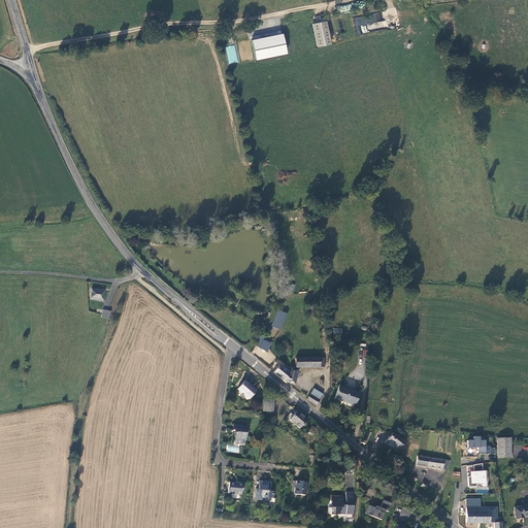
[(382,12),(353,18),(354,26),(383,21),(382,12)]
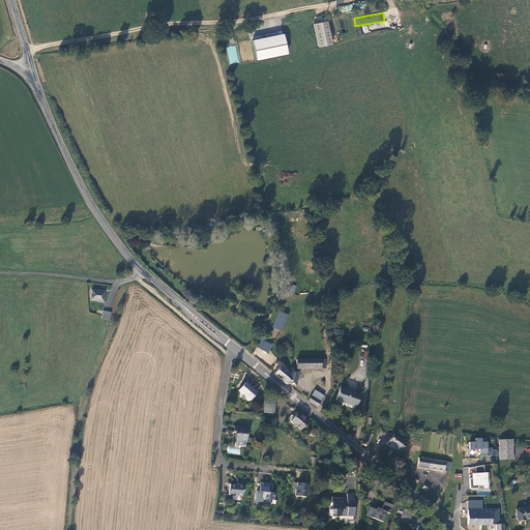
[(327,20),(314,23),(319,47),(332,43),(327,20)]
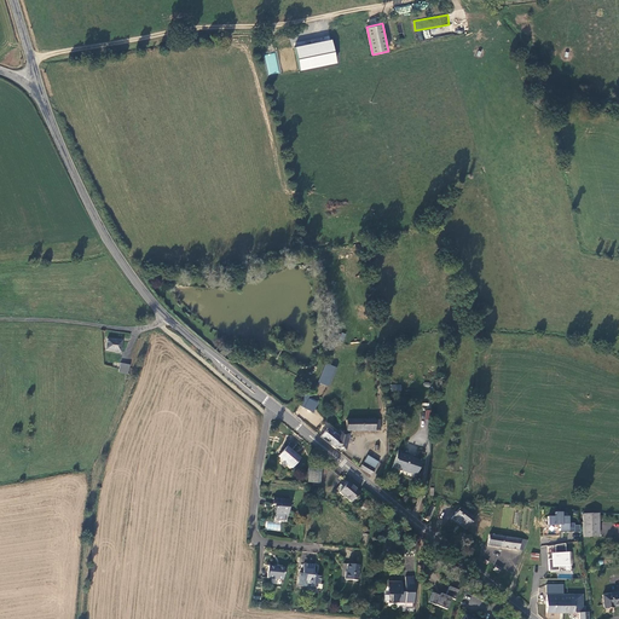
[(299,70),(337,64),(334,40),(295,46),(299,70)]
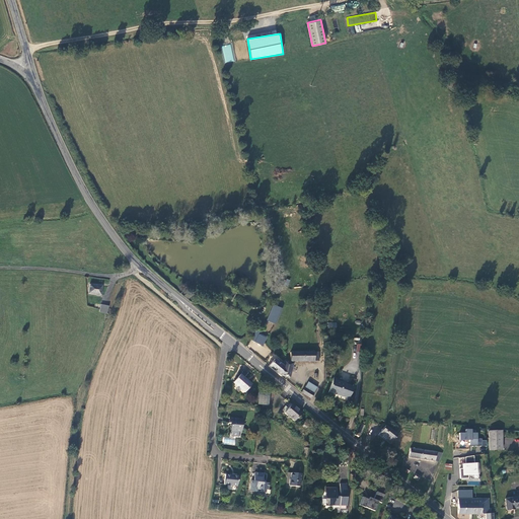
[(232,45),(223,46),(224,62),(233,62),(232,45)]
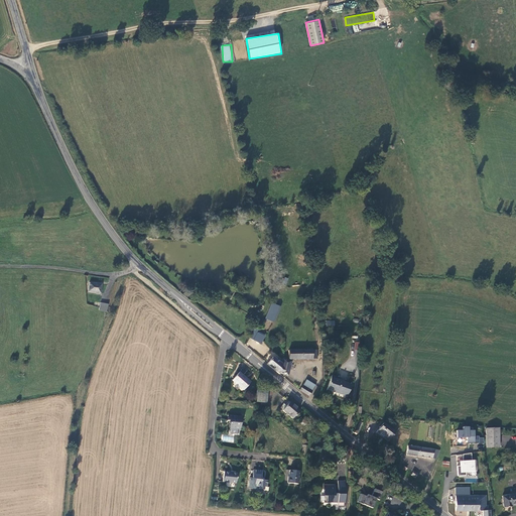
[(88,292),(100,293),(101,284),(89,282),(88,292)]
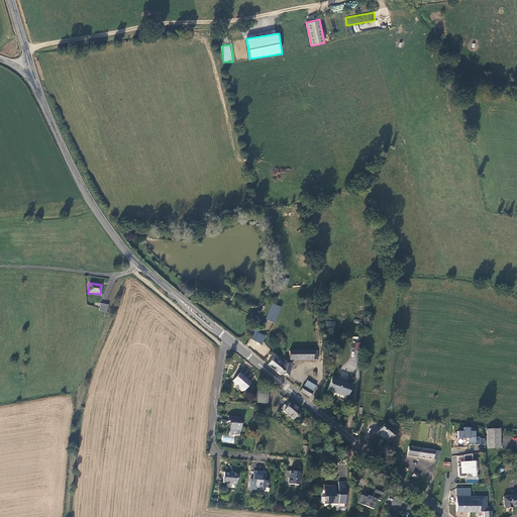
[(282,307),(273,303),(266,319),(275,323),(282,307)]
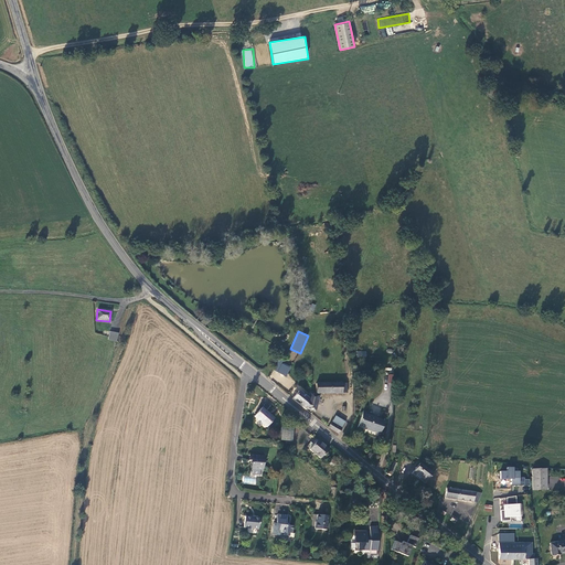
[(116,341),(118,333),(109,332),(109,337),(108,340),(116,341)]
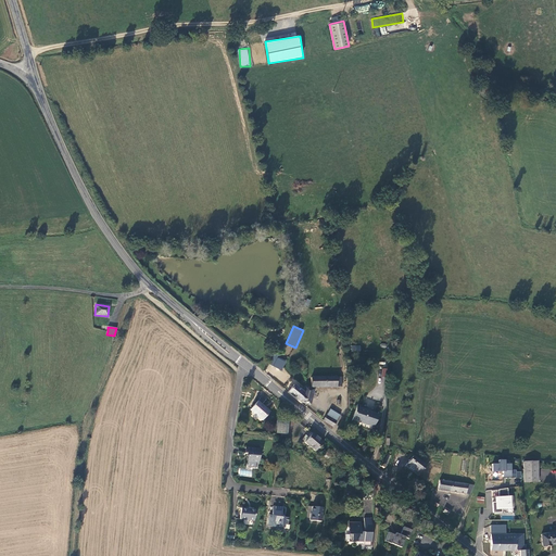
[(286,362),(277,357),(273,366),(281,371),(286,362)]
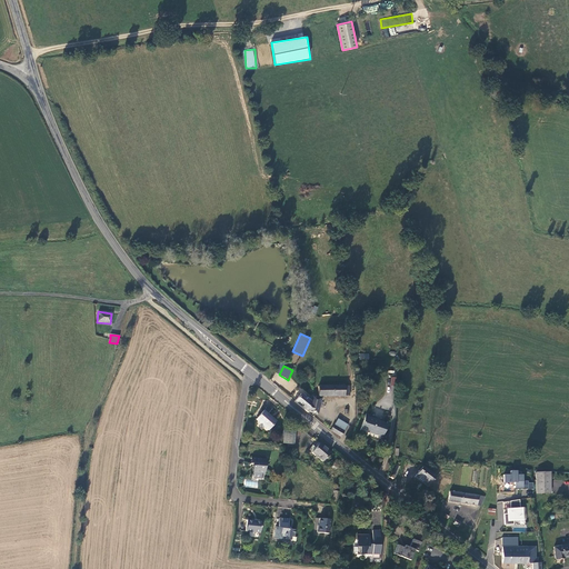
[(318,396),(323,396),(345,396),(345,385),(318,385),(318,389),(316,389),(316,391),(318,391),(318,396)]
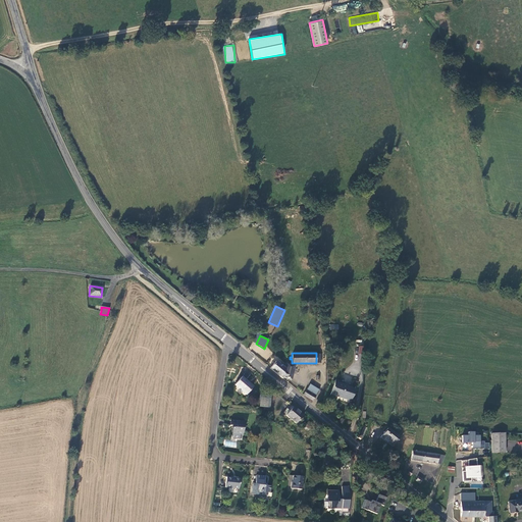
[(269,367),(282,378),(284,366),(275,360),(269,367)]
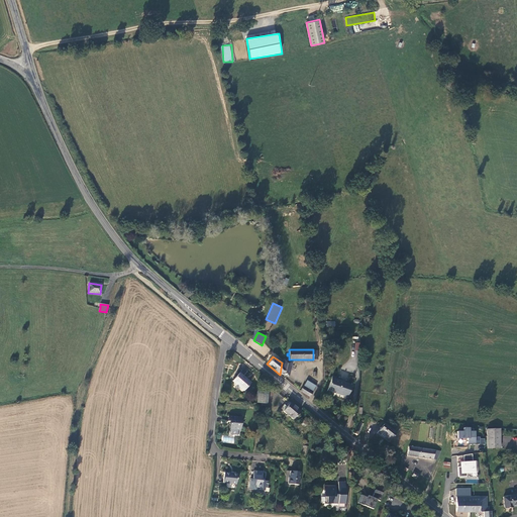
[(282,363),(280,375),(289,377),(293,360),(283,357),(282,363)]
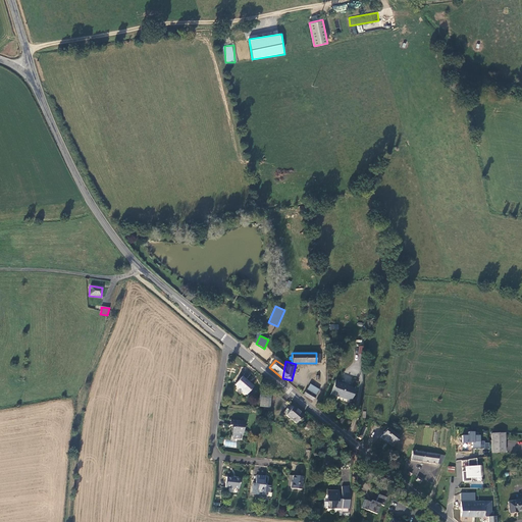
[(254,385),(242,375),(235,384),(246,395),(254,385)]
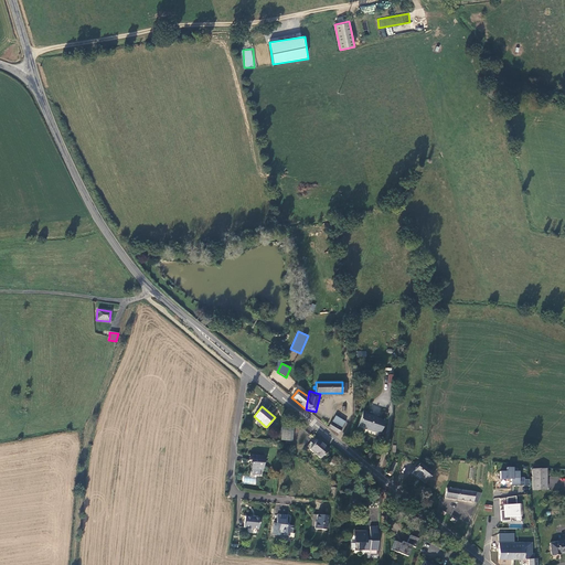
[(363,411),(358,426),(380,434),(384,419),(368,414),(368,412),(363,411)]
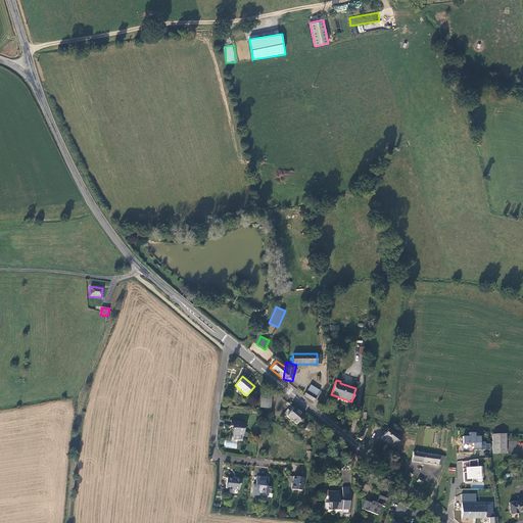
[(314,394),(317,396),(321,389),(311,384),(306,390),(314,394)]
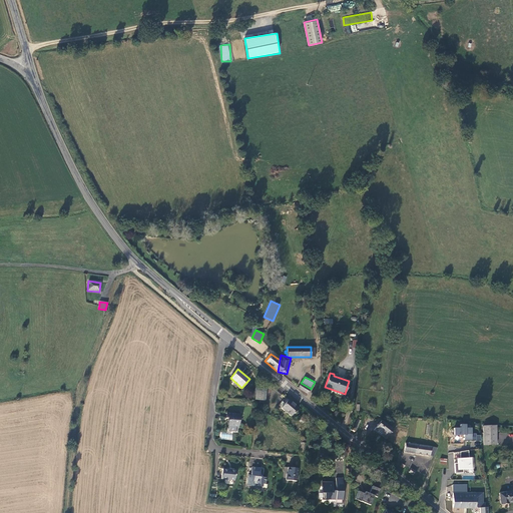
[(298,388),(304,392),(308,387),(301,383),(298,388)]
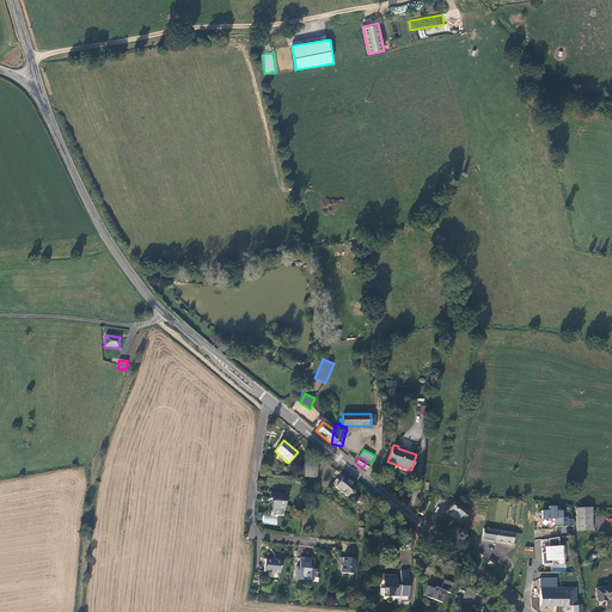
[(317,467),(305,466),(304,476),(310,477),(310,479),(316,481),(316,477),(317,477),(317,467)]
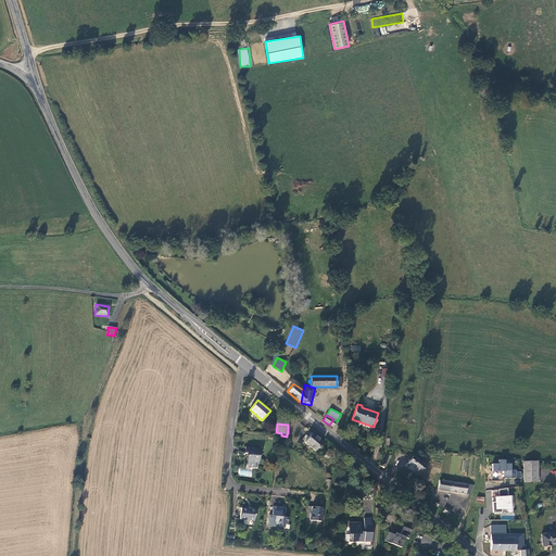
[(323,441),(312,431),(303,441),(308,445),(306,446),(308,449),(311,446),(315,451),(323,441)]
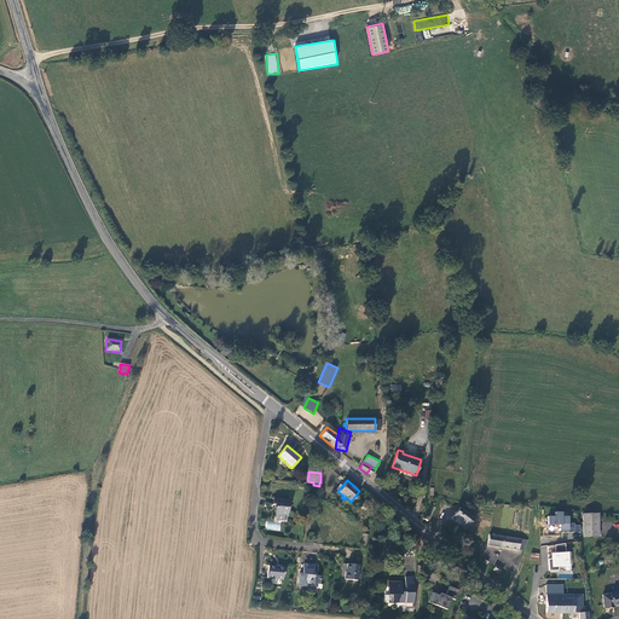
[(273,515),(275,515),(285,516),(288,516),(289,498),(273,497),(272,502),(275,502),(275,504),(276,504),(276,507),(275,507),(273,515)]
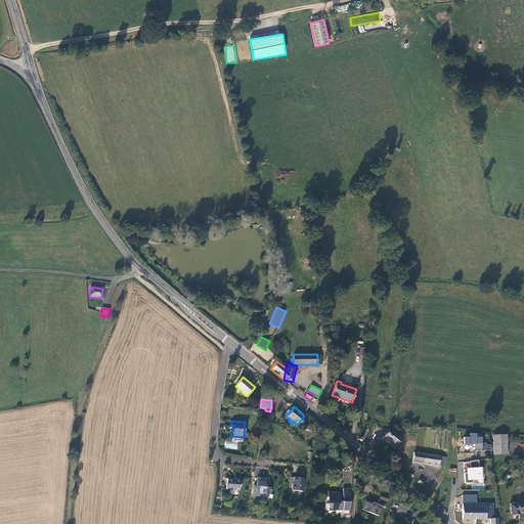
[(382,439),(395,448),(402,438),(390,428),(382,439)]
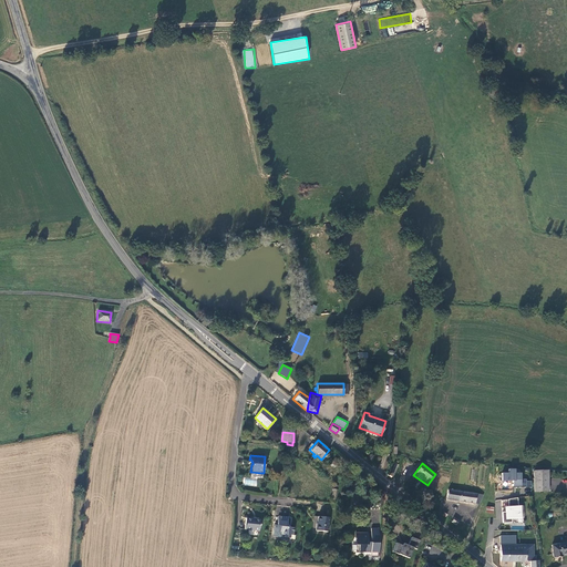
[(508,468),(508,473),(502,473),(503,481),(513,481),(513,487),(532,487),(532,481),(526,482),(526,480),(522,480),(522,473),(516,473),(515,468),(508,468)]
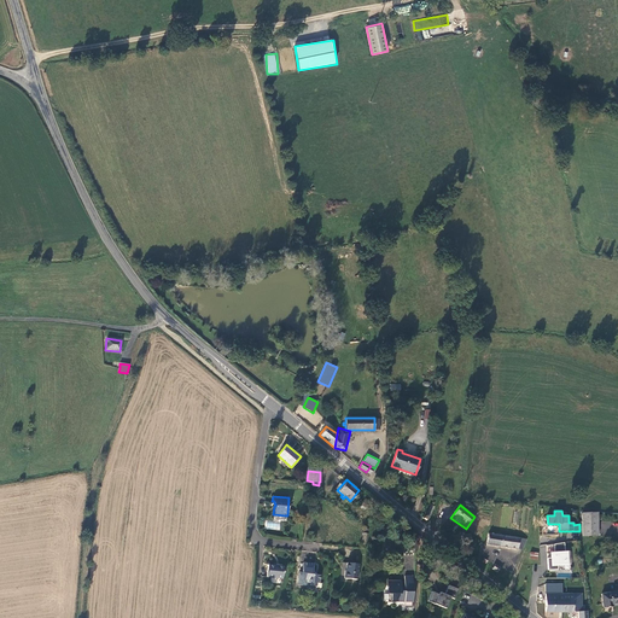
[(600,536),(599,512),(582,513),(582,522),(583,536),(600,536)]
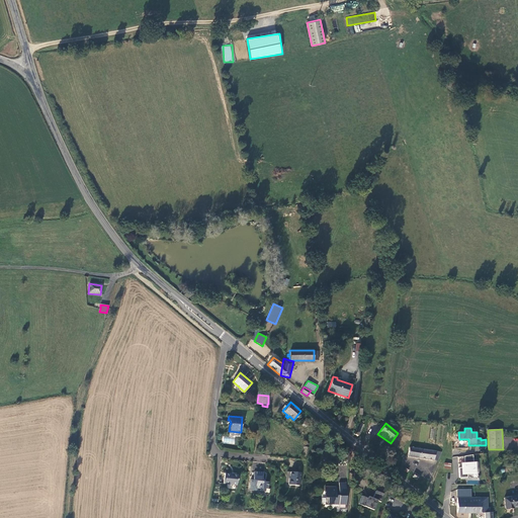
[(438,460),(442,452),(435,450),(409,446),(408,457),(434,461),(434,460),(438,460)]
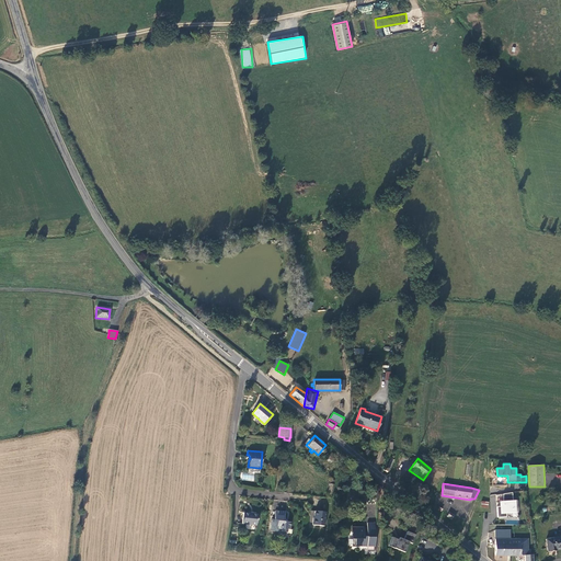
[(513,492),(503,494),(504,501),(500,502),(501,506),(496,506),(497,517),(507,517),(507,514),(518,512),(518,500),(513,501),(513,492)]
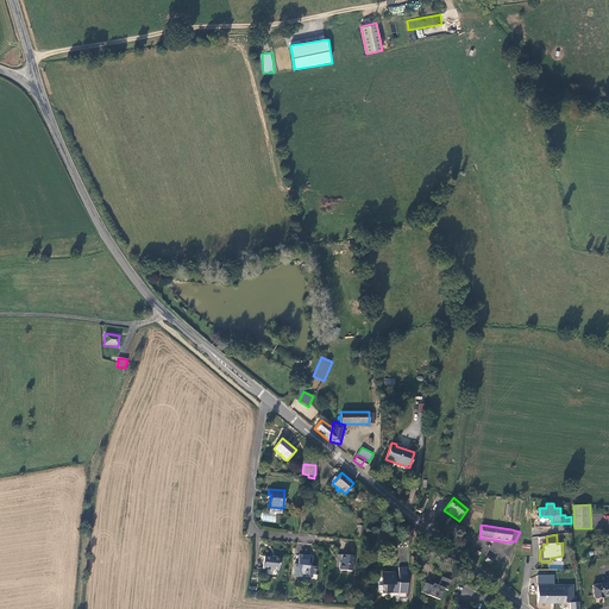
[(341,554),(341,560),(341,564),(339,564),(339,570),(353,571),(355,556),(341,554)]
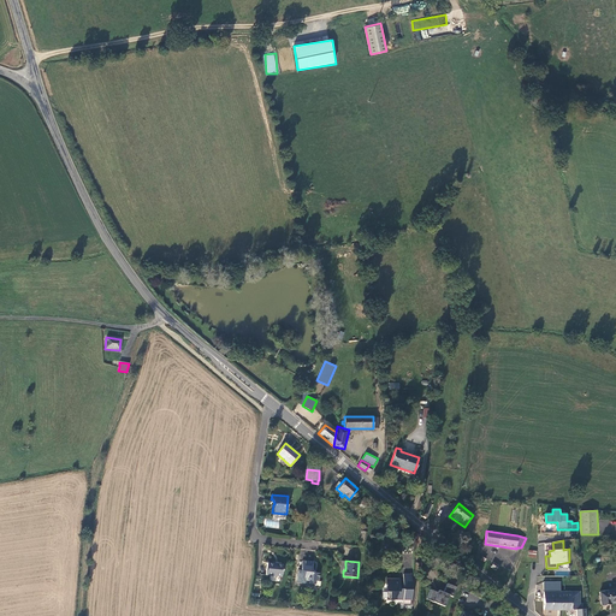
[(313,562),(302,562),(302,572),(298,572),(297,584),(309,585),(315,586),(317,582),(319,579),(320,574),(313,573),(313,574),(311,572),(312,570),(313,562)]
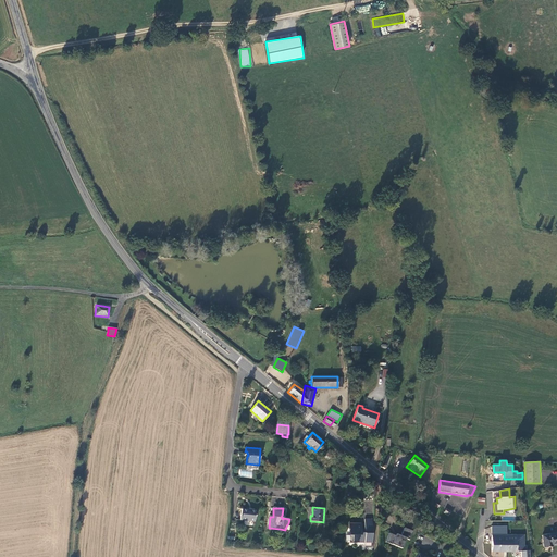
[(256,511),(242,510),(242,521),(255,522),(256,511)]
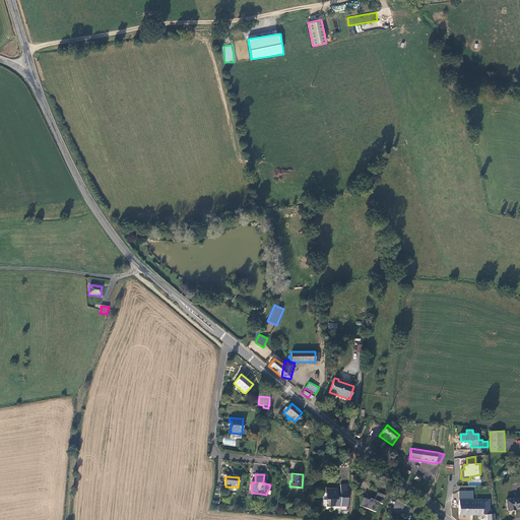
[(347,510),(347,501),(348,501),(348,484),(340,484),(340,490),(337,490),(337,488),(326,488),(326,500),(328,500),(328,506),(327,506),(327,507),(333,507),(333,506),(340,506),(340,510),(347,510)]
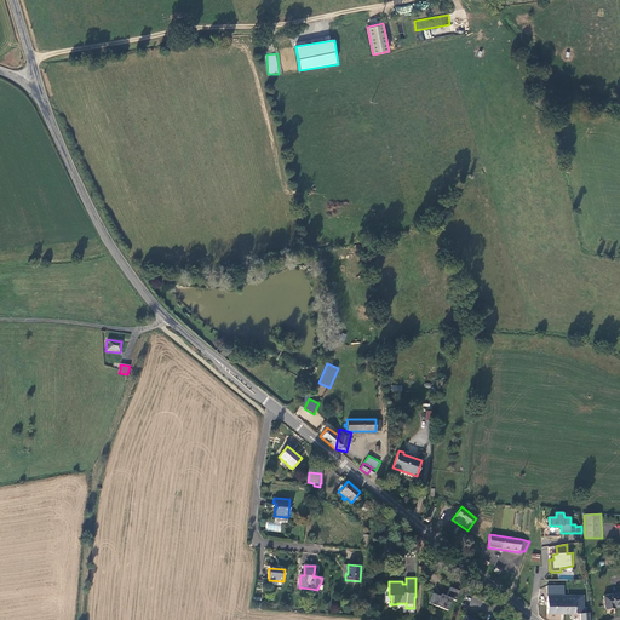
[(441,596),(434,593),(429,603),(443,609),(447,610),(452,600),(455,601),(460,591),(451,587),(447,596),(441,595),(441,596)]
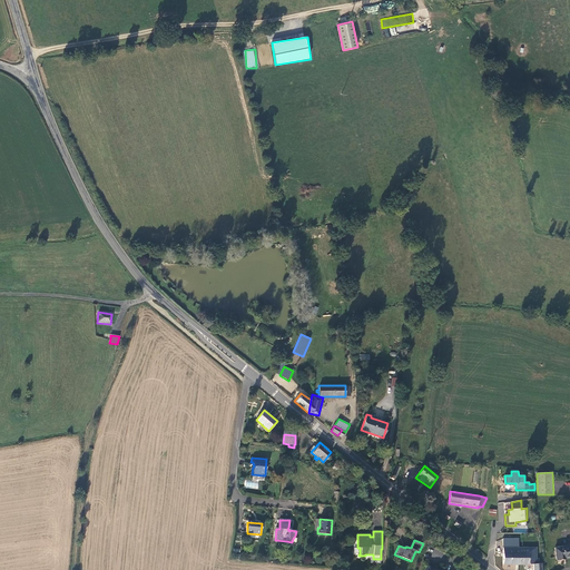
[(569,543),(554,547),(558,560),(559,561),(567,559),(568,559),(569,558),(569,543)]
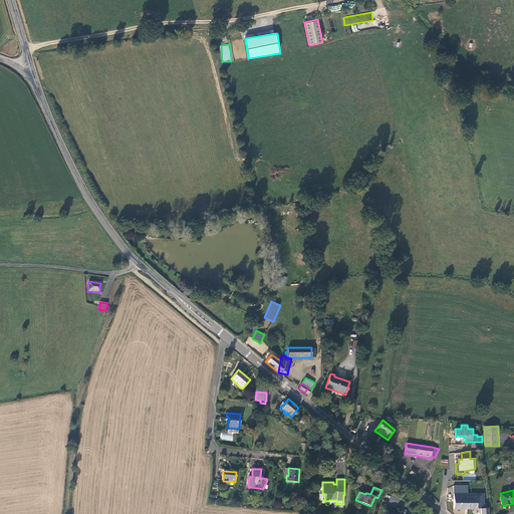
[(478,509),(479,493),(468,493),(454,493),(453,509),(475,510),(478,509)]
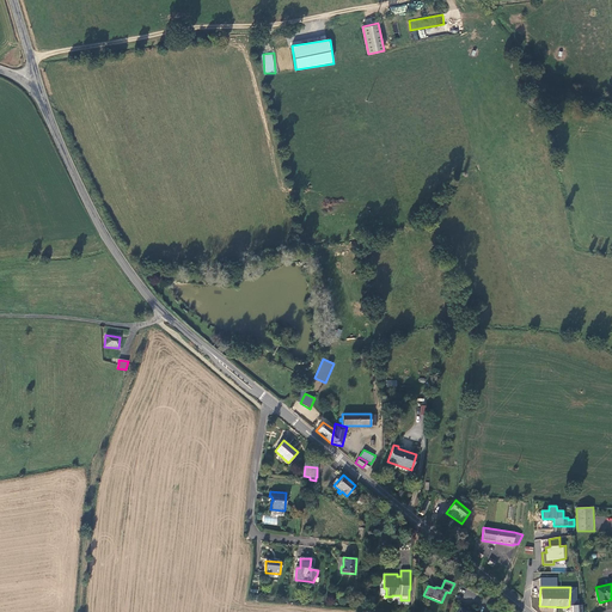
All buildings are outlined.
